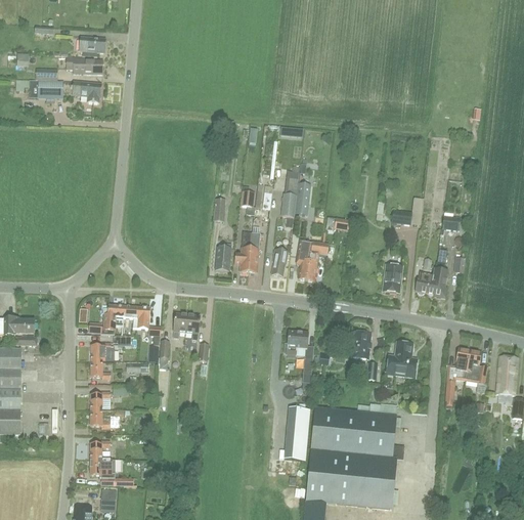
[(95,14),(95,22),(108,23),(110,15),(95,14)]
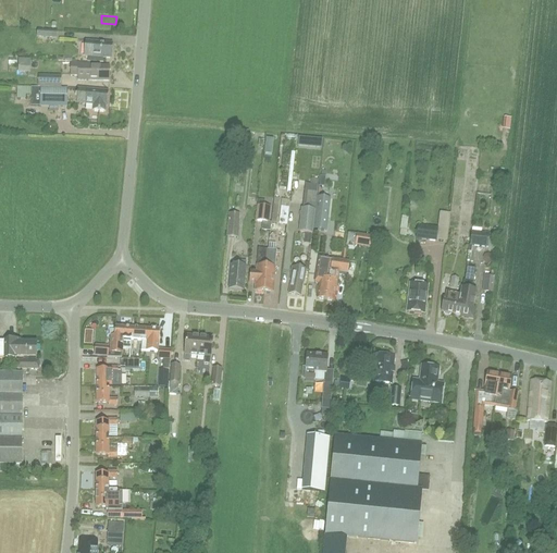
[(58,27),(37,26),(37,34),(57,35),(58,27)]
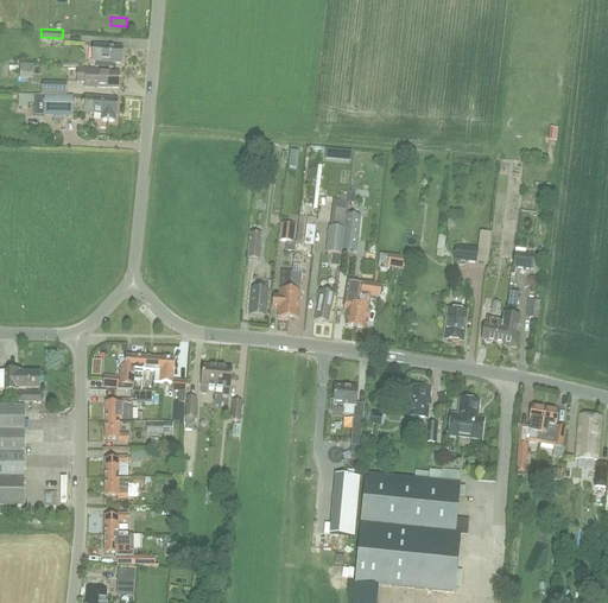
[(122,43),(94,40),(93,57),(121,59),(122,43)]
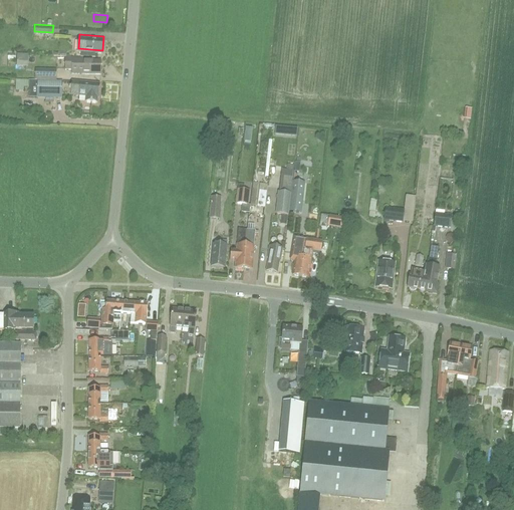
[(100,71),(100,56),(72,56),(72,53),(65,53),(65,66),(72,66),(72,68),(83,68),(83,70),(100,71)]
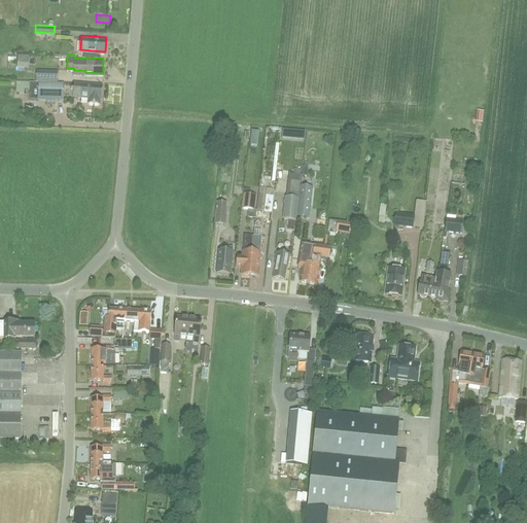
[(58,68),(36,68),(36,79),(38,79),(58,79),(58,68)]
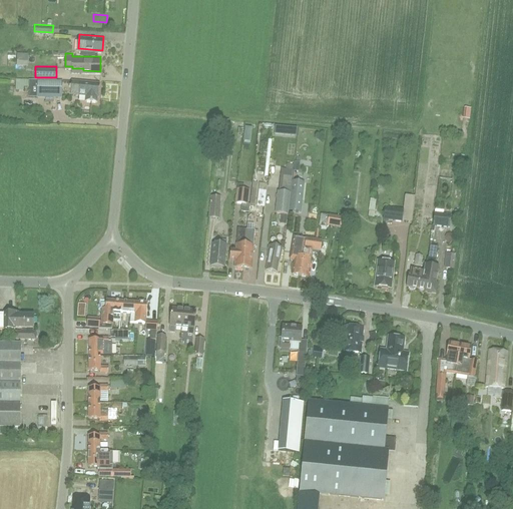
[(62,78),(29,77),(29,93),(37,93),(37,91),(53,92),(54,84),(62,84),(62,78)]
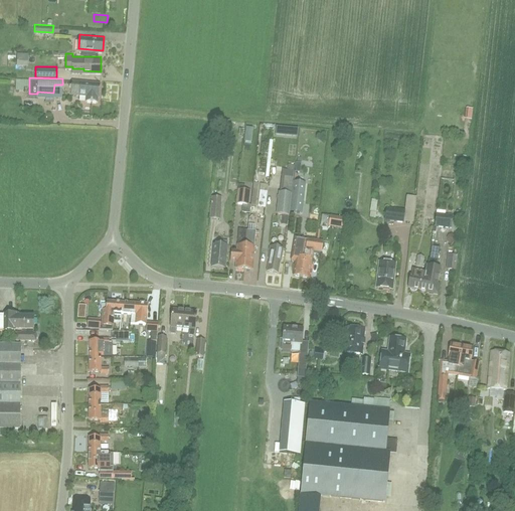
[(100,84),(100,80),(71,78),(70,92),(87,93),(87,97),(99,98),(100,84)]
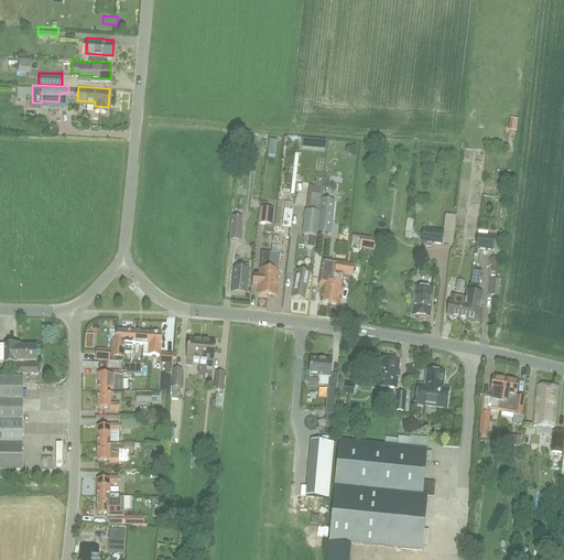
[(296,146),(296,136),(285,135),(285,146),(296,146)]
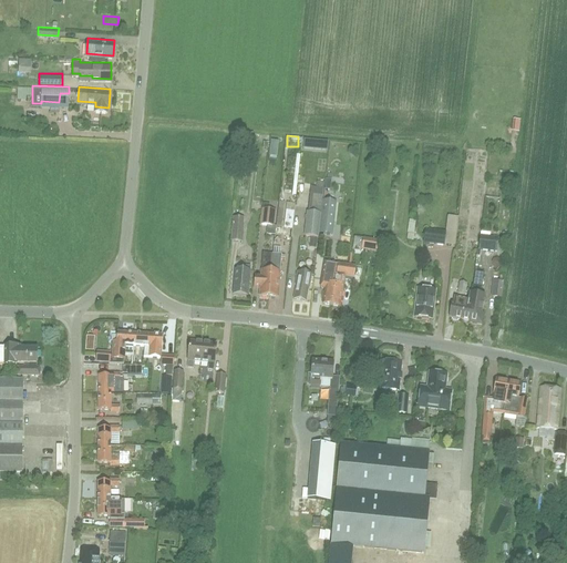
[(268,154),(276,155),(278,140),(270,139),(268,154)]
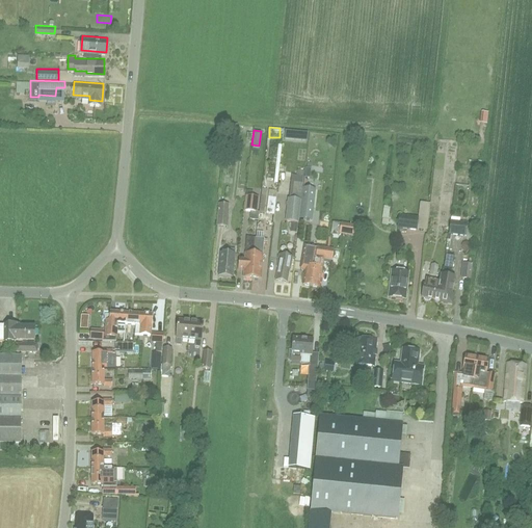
[(316,185),(302,184),(299,215),(312,216),(316,185)]
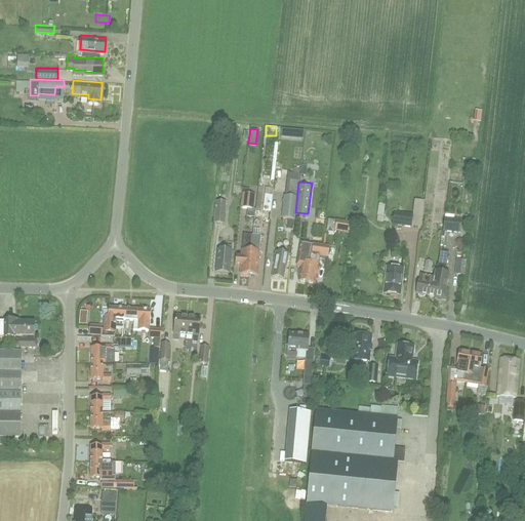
[(243,190),(242,190),(241,204),(254,206),(255,192),(249,191),(249,186),(243,185),(243,190)]
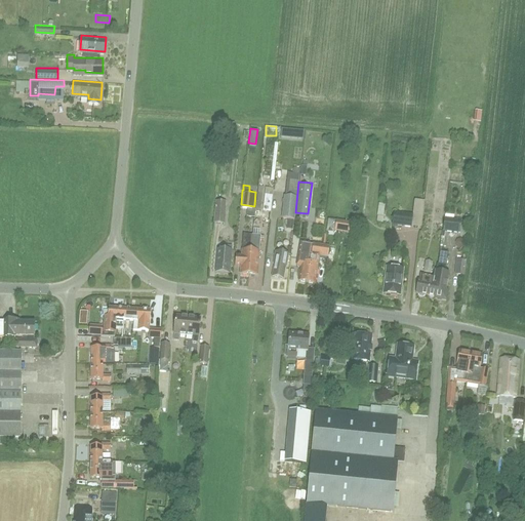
[(281,214),(294,215),(296,193),(284,192),(281,214)]
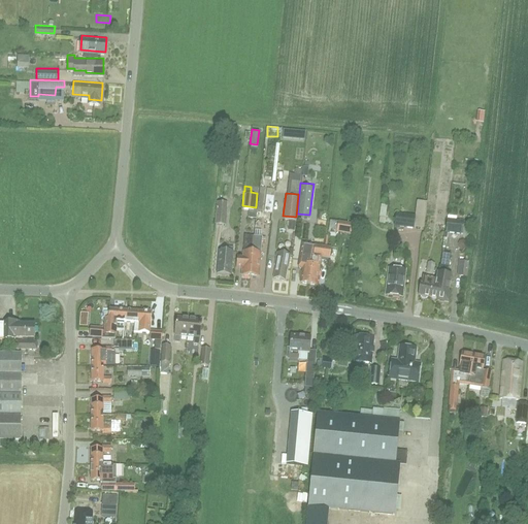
[(226,222),(227,205),(227,199),(217,198),(215,221),(226,222)]
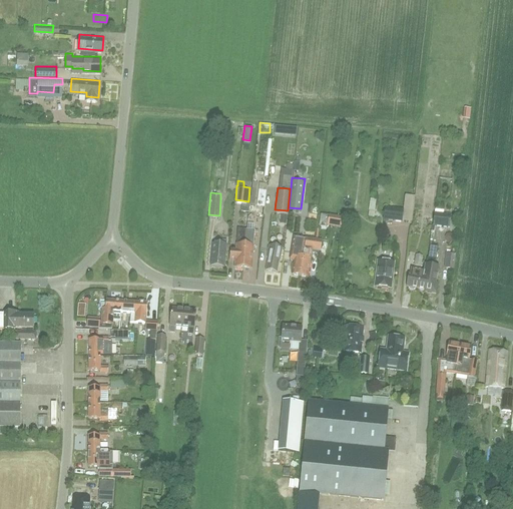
[(254,222),(263,222),(265,203),(257,202),(254,222)]
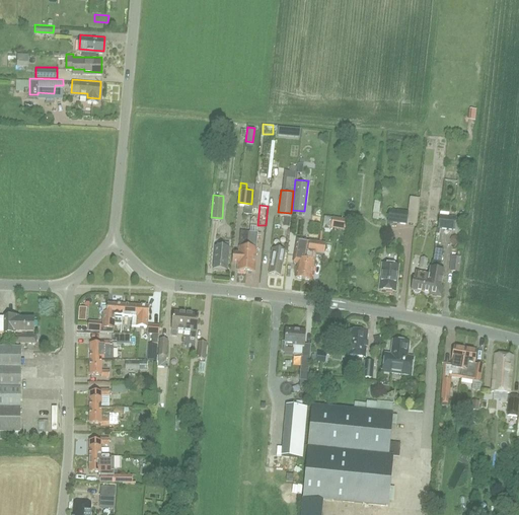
[(409,209),(389,206),(387,219),(406,221),(409,209)]
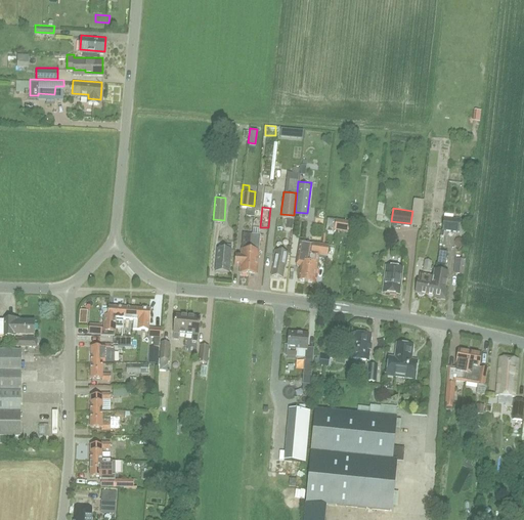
[(461,216),(443,214),(442,226),(441,226),(440,232),(443,233),(444,227),(459,229),(461,216)]
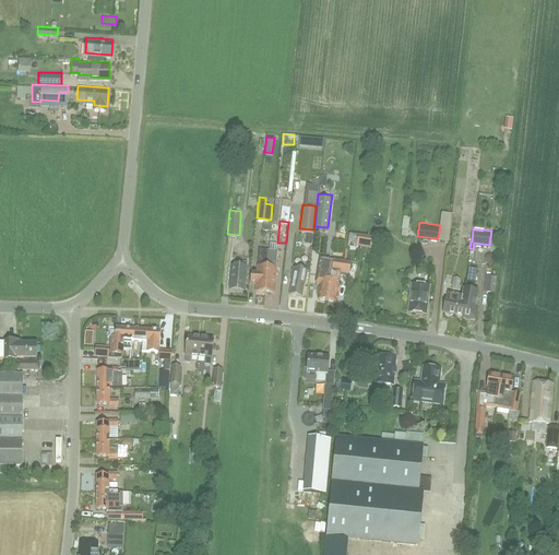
[(371,245),(373,233),(358,231),(356,243),(371,245)]
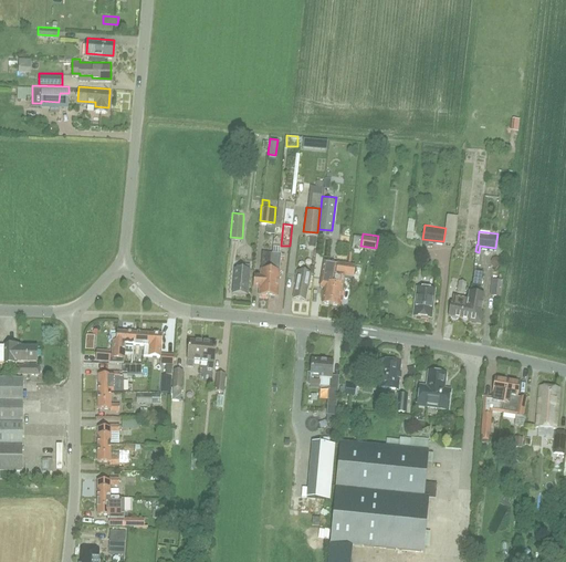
[(259,292),(268,292),(271,252),(272,249),(262,248),(259,292)]
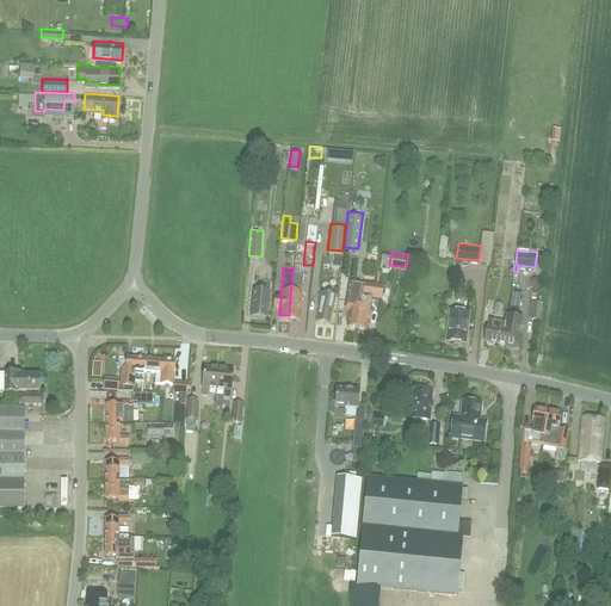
[(300,272),(292,272),(289,315),(300,316),(302,280),(300,280),(300,272)]
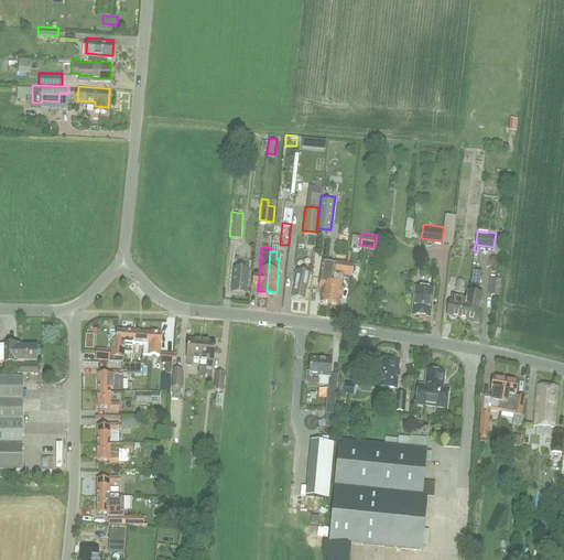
[(329,300),(336,258),(323,256),(318,281),(324,282),(321,299),(329,300)]
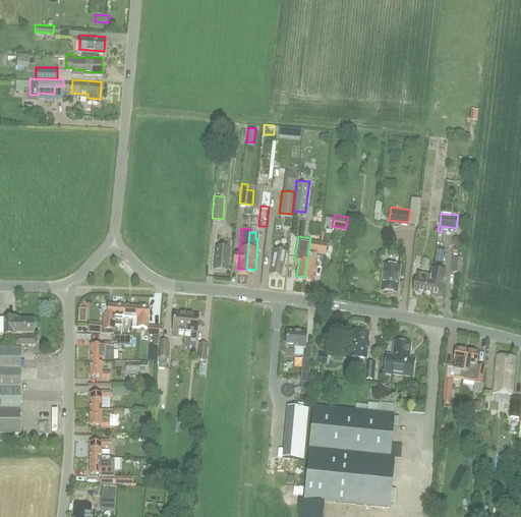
[(327,241),(310,238),(304,277),(312,278),(316,250),(325,251),(327,241)]
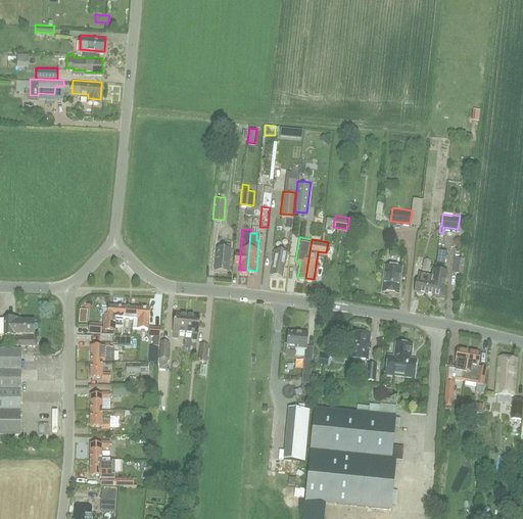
[(231,242),(225,241),(225,245),(217,245),(215,267),(229,269),(231,242)]
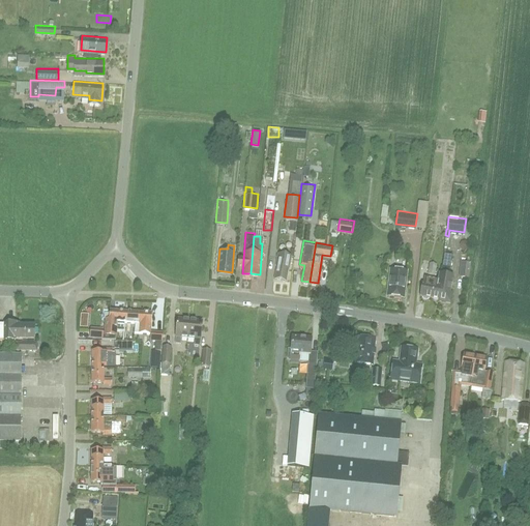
[(439,295),(438,298),(450,300),(451,290),(449,290),(452,272),(449,271),(452,251),(444,250),(442,263),(441,262),(440,270),(439,270),(438,276),(436,286),(440,287),(439,295)]
